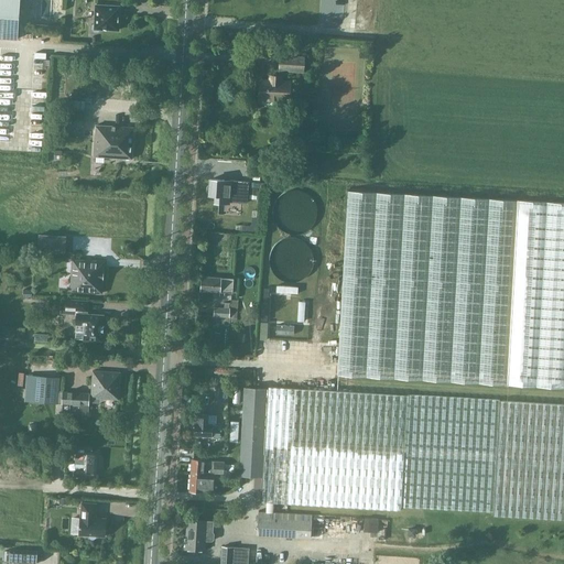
[(0,0),(0,36),(18,38),(20,0),(0,0)]
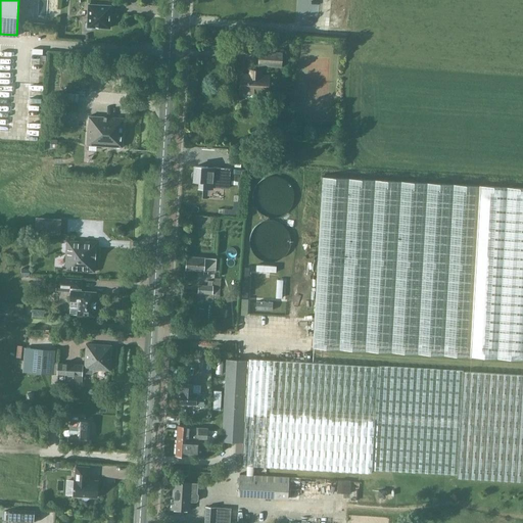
[(85,26),(88,29),(91,29),(92,27),(110,28),(111,8),(99,8),(99,4),(88,3),(87,20),(85,21),(85,26)]
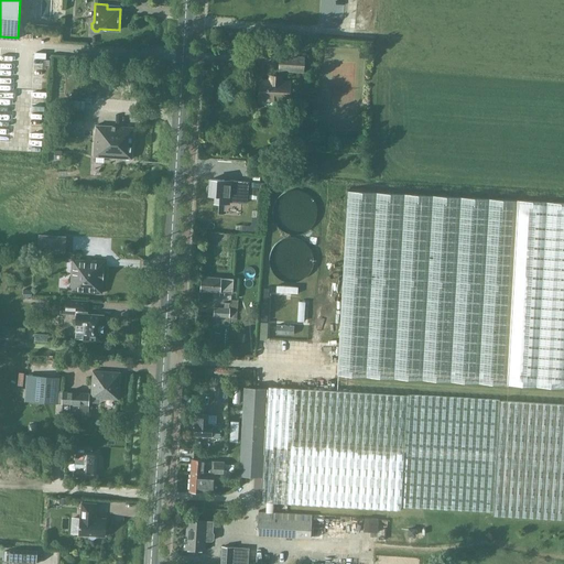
[(280,53),(279,71),(304,72),(305,54),(280,53)]
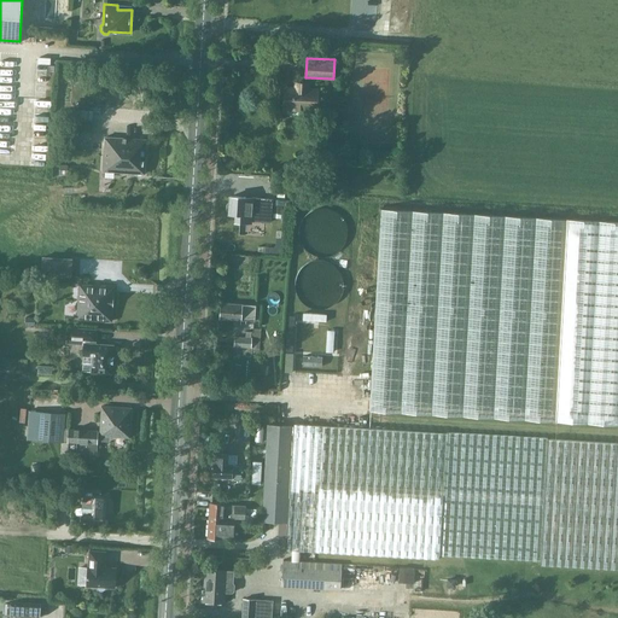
[(278,87),(277,103),(284,103),(284,106),(292,108),(292,110),(305,111),(305,103),(318,103),(319,89),(309,89),(305,89),(307,83),(296,83),(296,88),(286,88),(285,88),(278,87)]
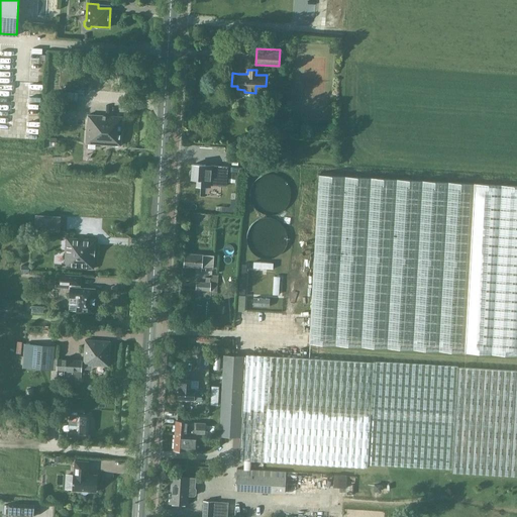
[(88,114),(86,143),(121,145),(122,116),(88,114)]
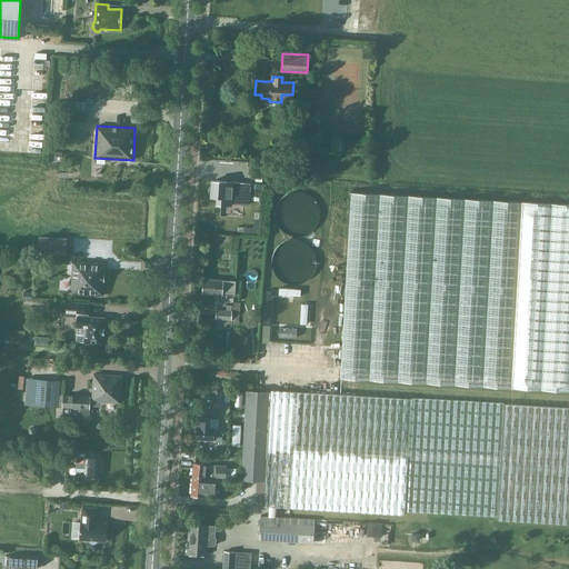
[(211,195),(211,198),(218,198),(217,205),(232,206),(232,203),(249,205),(250,183),(240,183),(232,182),(232,187),(230,187),(226,187),(227,182),(226,182),(212,181),(212,188),(210,188),(208,189),(208,193),(209,195),(211,195)]
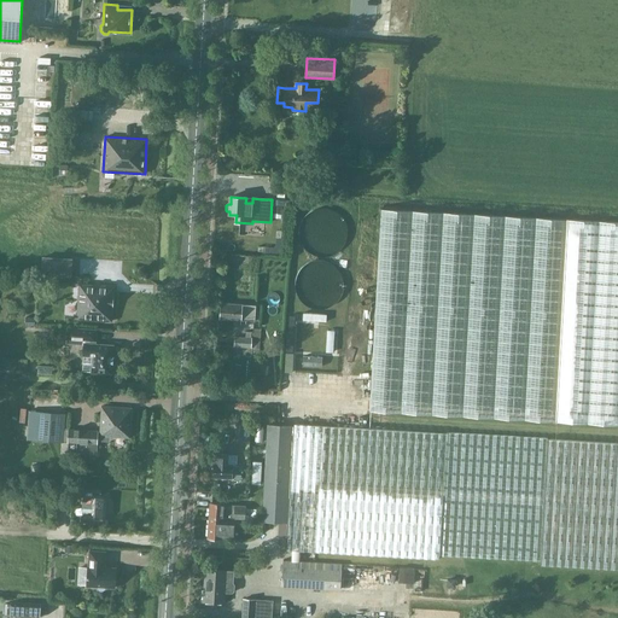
[(617,220),(522,215),(379,207),(368,409),(617,423),(617,220)]
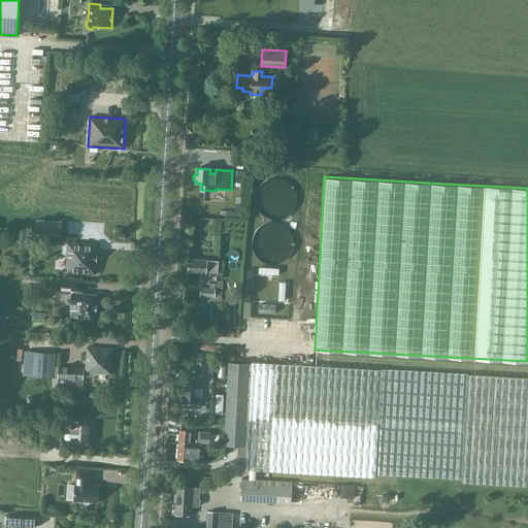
[(271,218),(277,219),(283,218),(289,215),(293,209),(295,204),(296,198),(295,192),(292,187),(288,183),(282,179),(276,179),(270,180),(264,183),(260,188),(258,193),(257,199),(258,205),(261,210),(265,215),(271,218)]
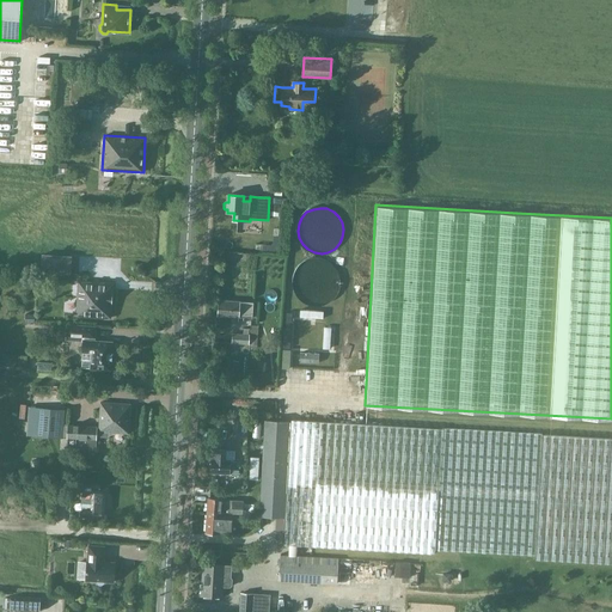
[(41,255),(40,271),(69,274),(71,256),(41,255)]
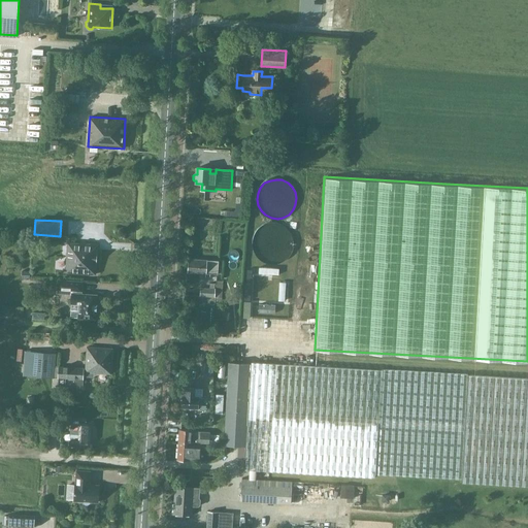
[(278,263),(284,260),(289,256),(291,250),(292,243),(291,237),(289,232),(284,227),(278,224),(272,223),(266,224),(260,227),(256,232),(253,237),(252,243),(253,250),(256,256),(260,260),(266,263),(272,264),(278,263)]
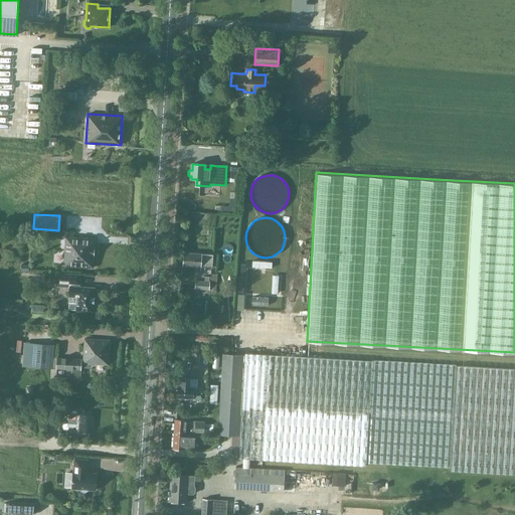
[(66,237),(64,267),(94,268),(95,238),(66,237)]
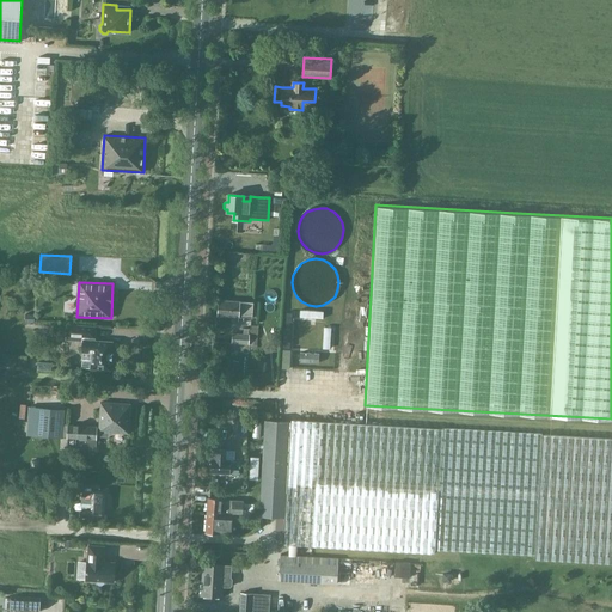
[(219,301),(218,316),(252,319),(254,304),(248,303),(219,301)]
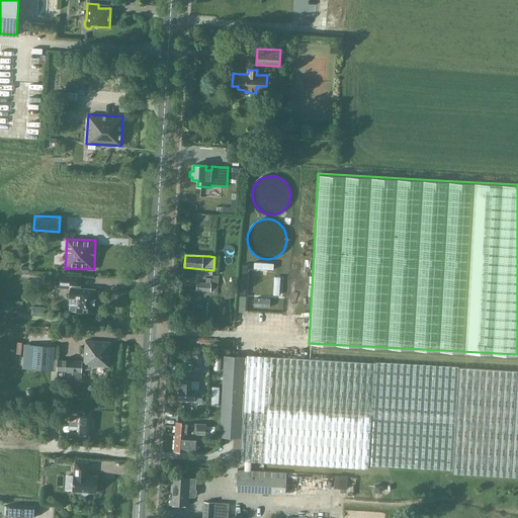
[(56,274),(55,284),(70,285),(68,311),(93,313),(95,288),(79,287),(80,276),(56,274)]
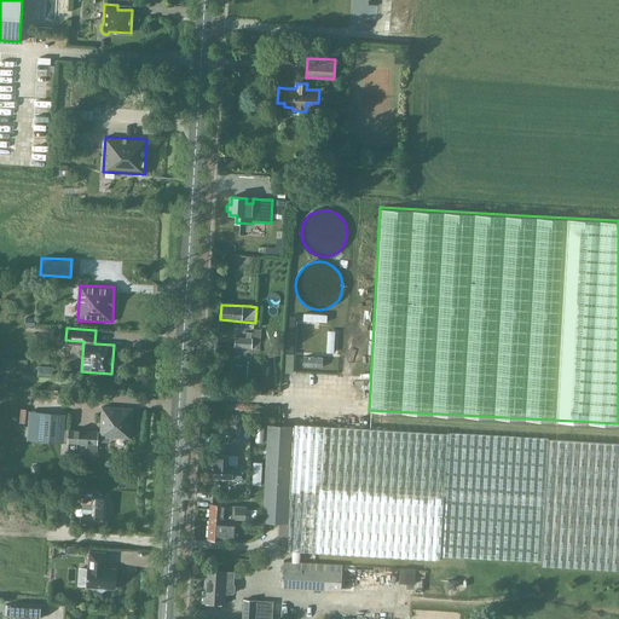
[(232,347),(249,348),(250,334),(244,333),(244,339),(233,337),(232,347)]
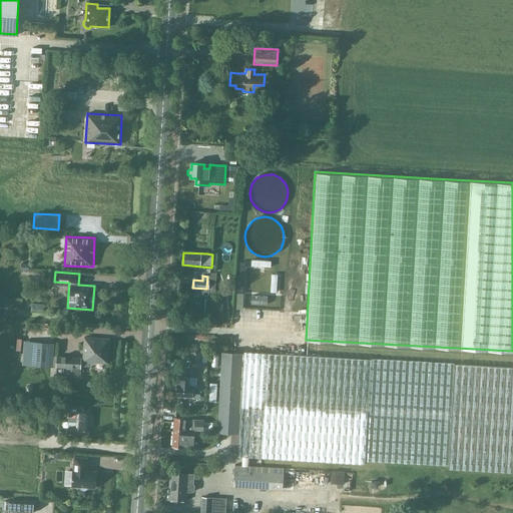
[(83,362),(107,363),(109,339),(84,337),(83,362)]
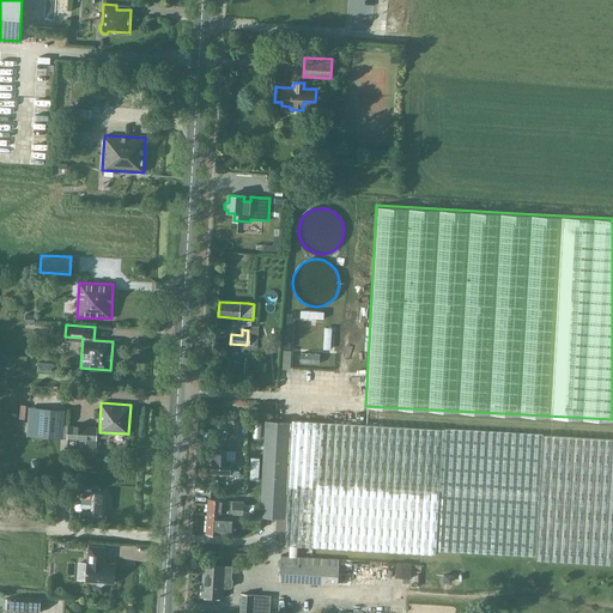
[(76,426),(49,425),(49,410),(29,408),(28,437),(62,439),(76,441),(96,442),(96,436),(97,428),(76,426)]
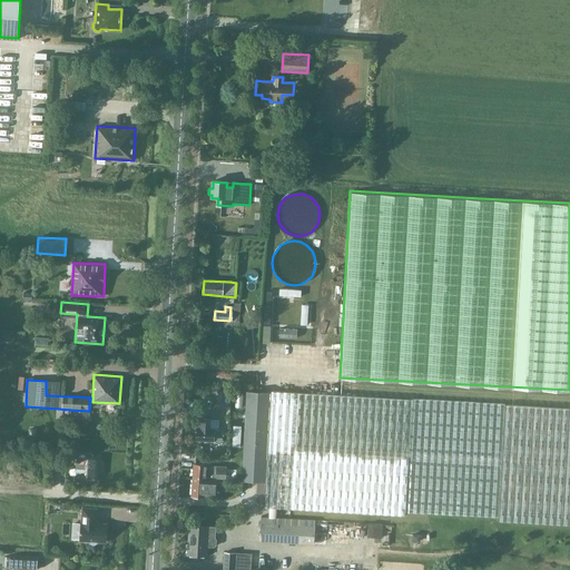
[(217,391),(216,409),(225,410),(225,409),(225,408),(229,408),(231,395),(231,392),(217,391)]
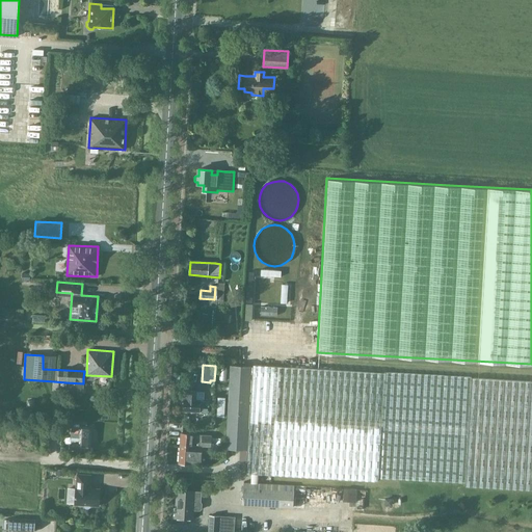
[(466,486),(531,489),(531,382),(471,378),(449,377),(386,374),(386,375),(280,369),(253,367),(253,369),(230,368),(227,427),(225,451),(247,452),(246,473),(377,481),(377,478),(466,483),(466,486)]
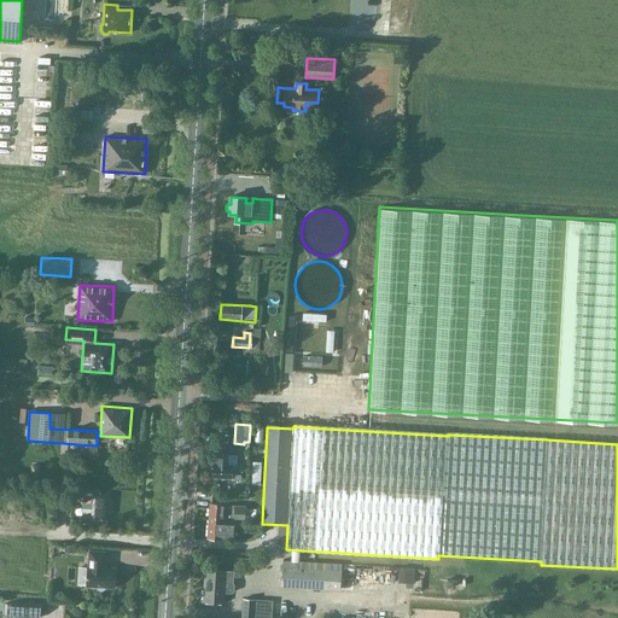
[(213,467),(213,472),(214,473),(214,477),(232,477),(243,478),(243,466),(235,466),(228,465),(228,455),(219,454),(217,464),(214,464),(214,466),(213,467)]
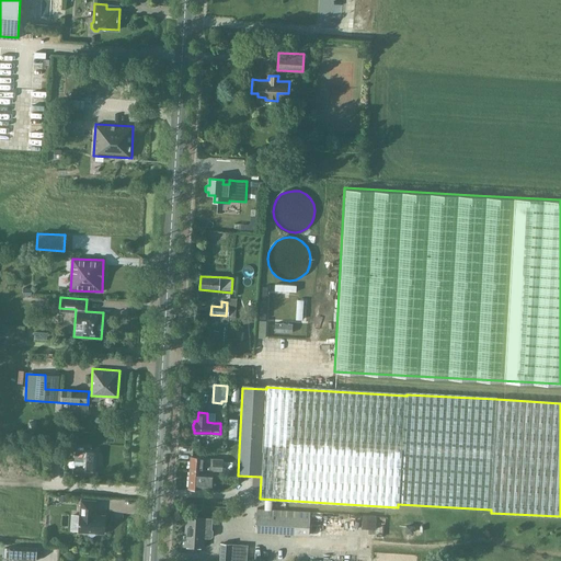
[(91,450),(91,444),(76,443),(75,460),(83,460),(83,471),(94,472),(95,450),(91,450)]
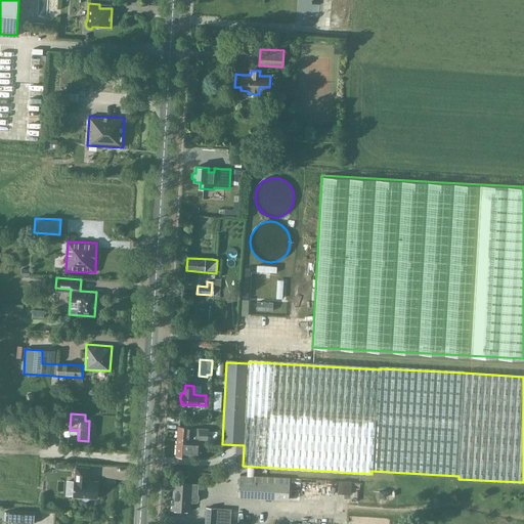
[(178,426),(178,439),(199,440),(208,440),(209,428),(178,426)]
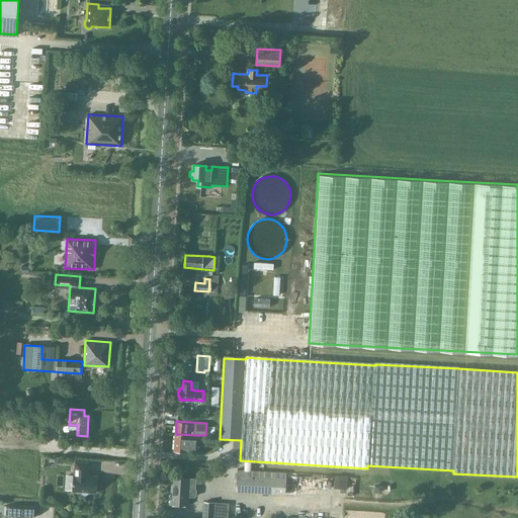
[(206,435),(217,435),(218,426),(206,426),(206,435)]
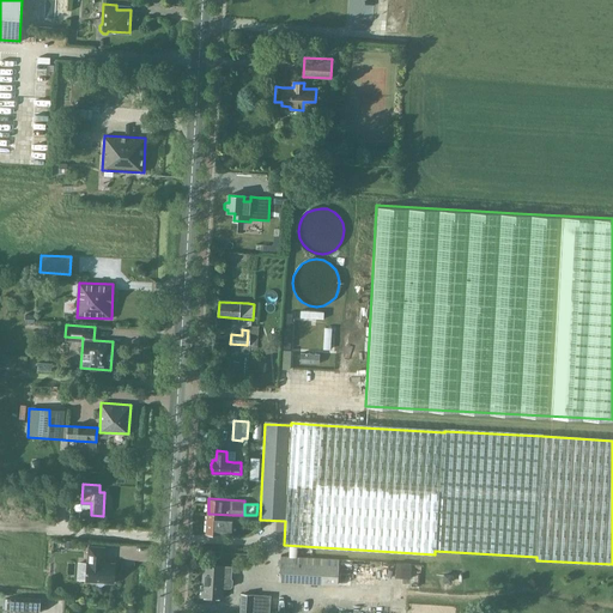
[(232,515),(208,514),(206,533),(220,534),(222,533),(231,533),(232,515)]
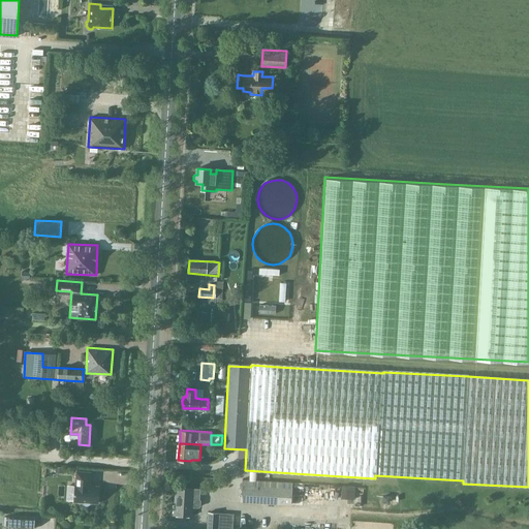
[(88,483),(90,484),(90,472),(76,471),(76,485),(75,485),(74,501),(84,502),(84,503),(84,504),(85,504),(86,505),(87,505),(88,505),(89,504),(90,504),(90,503),(90,502),(98,502),(99,487),(88,486),(88,483)]
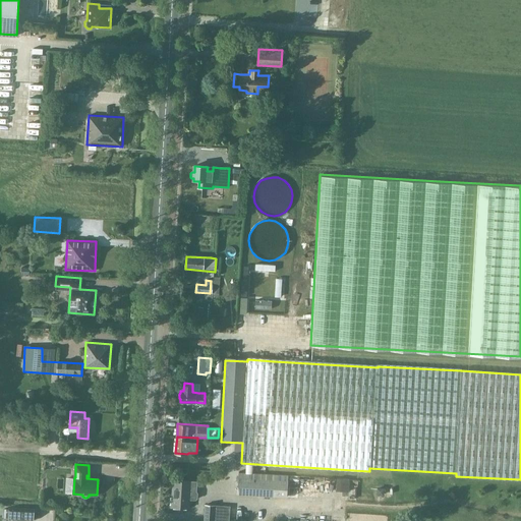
[(239,472),(238,494),(286,496),(288,474),(239,472)]
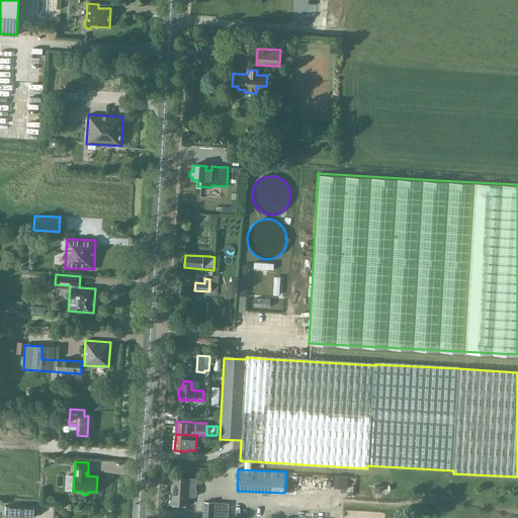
[(335,477),(334,489),(346,490),(347,477),(335,477)]
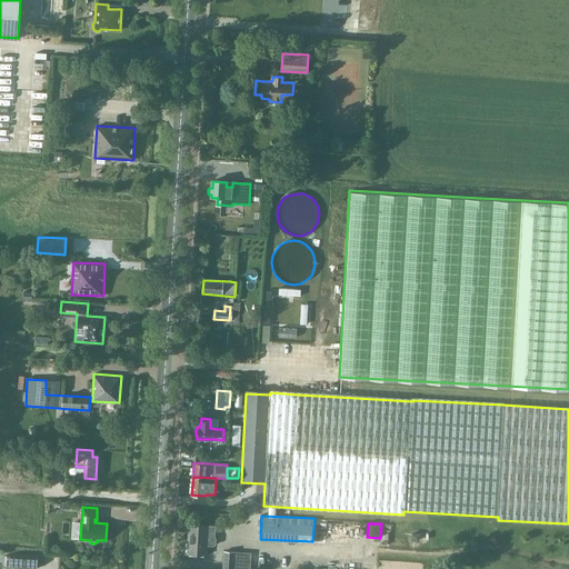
[(215,545),(216,527),(190,525),(189,526),(191,526),(191,538),(189,538),(188,553),(207,555),(207,547),(211,547),(215,545)]
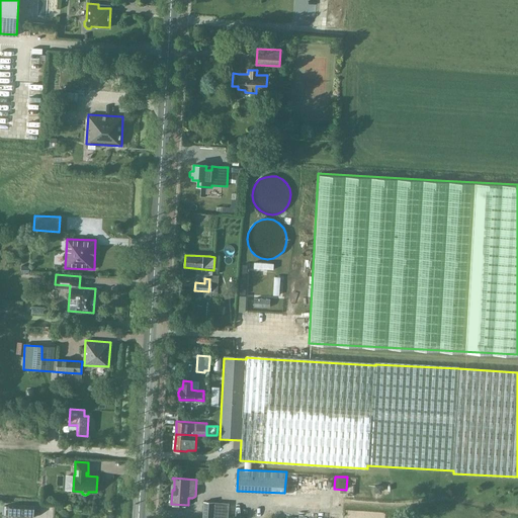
[(202,517),(219,517),(226,517),(227,504),(203,502),(202,517)]
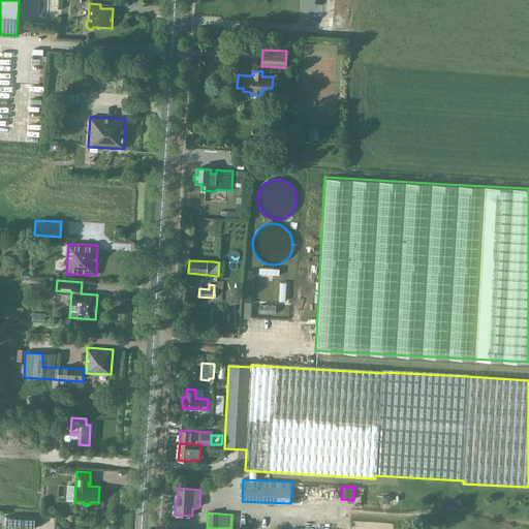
[(8,527),(34,528),(35,516),(9,514),(8,527)]
